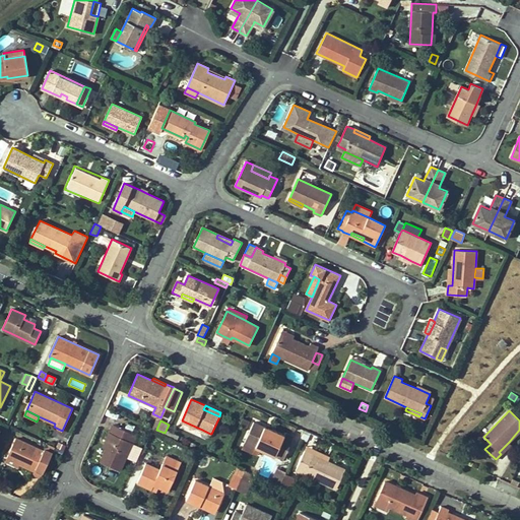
[(254,421),(245,441),(260,448),(283,459),(294,436),(285,433),(284,436),(254,421)]
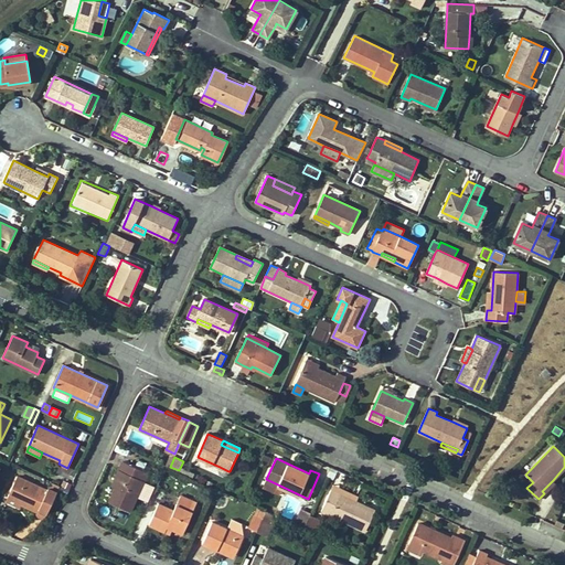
[(199,459),(196,465),(210,469),(212,464),(199,459)]
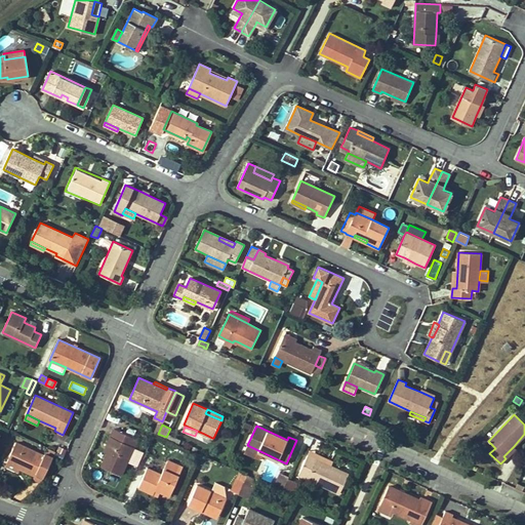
[(114,429),(107,446),(110,447),(107,453),(102,466),(121,475),(137,439),(114,429)]
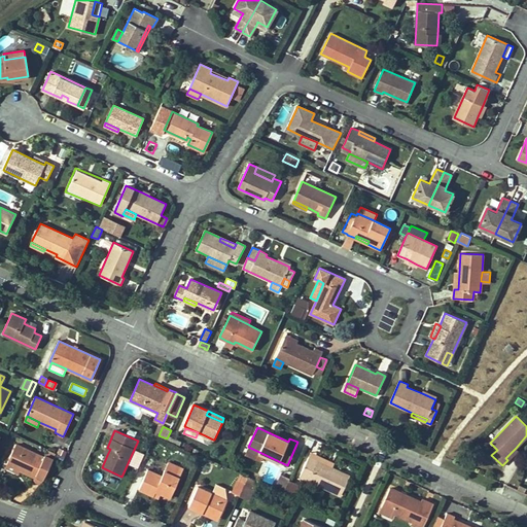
[(181,442),(169,435),(167,440),(180,445),(181,442)]
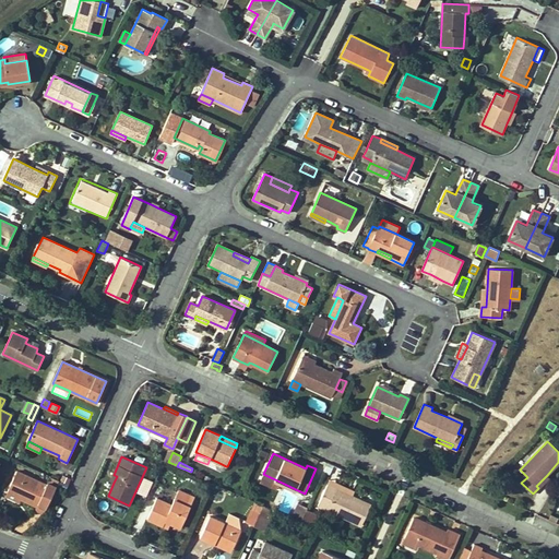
[(226,466),(217,462),(215,466),(216,468),(222,471),(224,470),(226,466)]
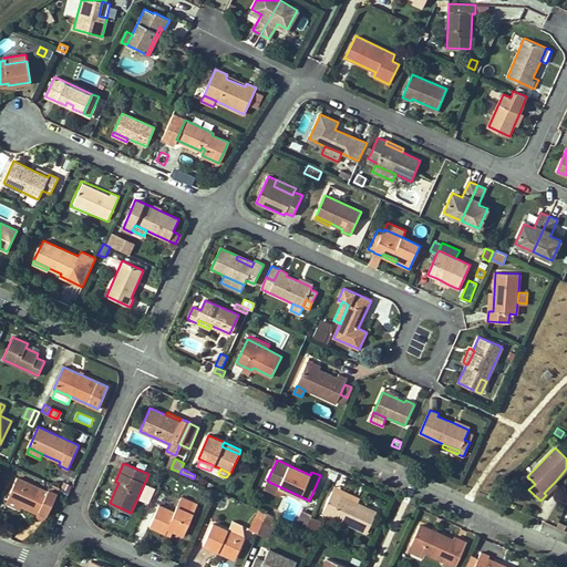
[(338,472),(332,468),(329,478),(333,481),(338,472)]
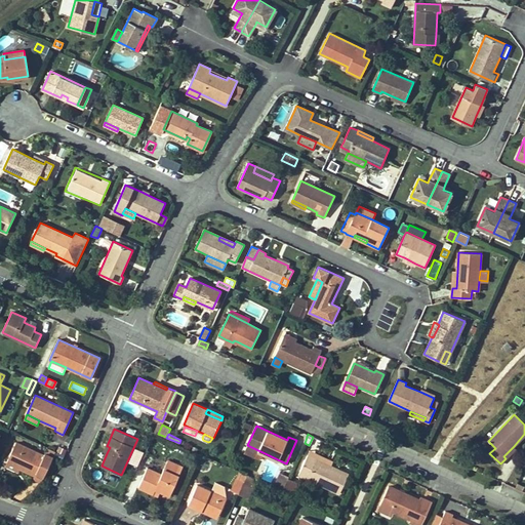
[(15,442),(6,462),(19,469),(35,476),(36,474),(43,477),(52,457),(45,453),(44,455),(15,442)]
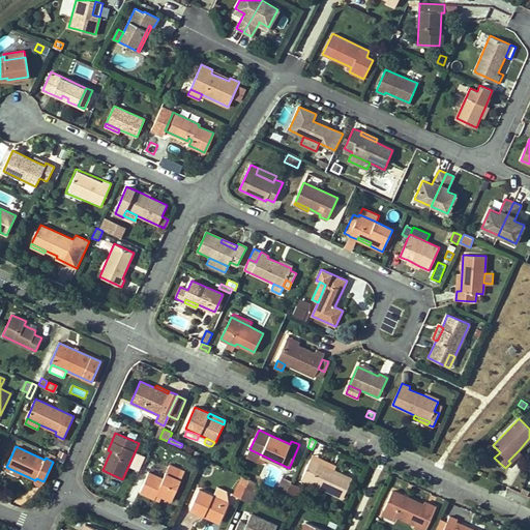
[(265,457),(249,449),(246,457),(262,464),(265,457)]
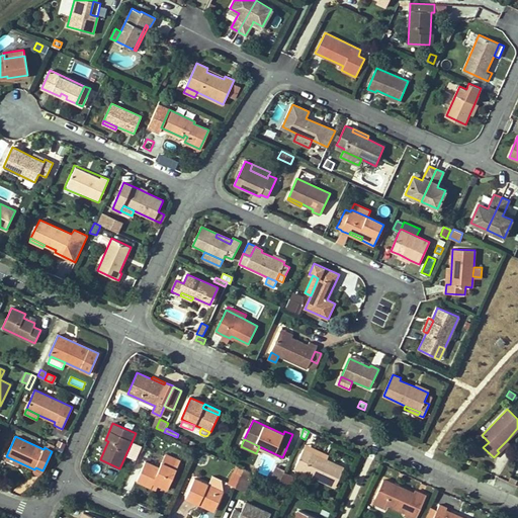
[(497,450),(499,452),(509,442),(507,440),(497,450)]
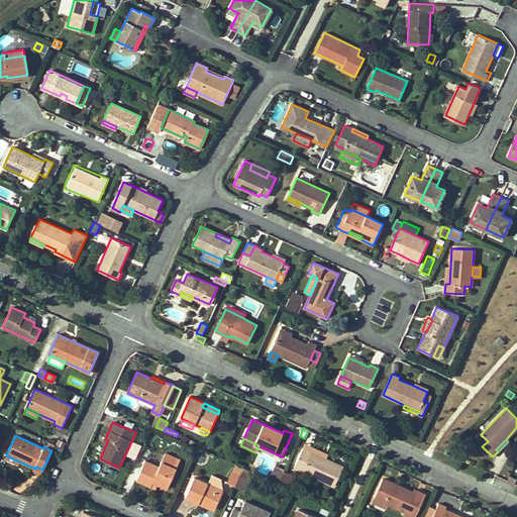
[(63,448),(46,440),(45,444),(57,449),(56,451),(61,452),(63,448)]
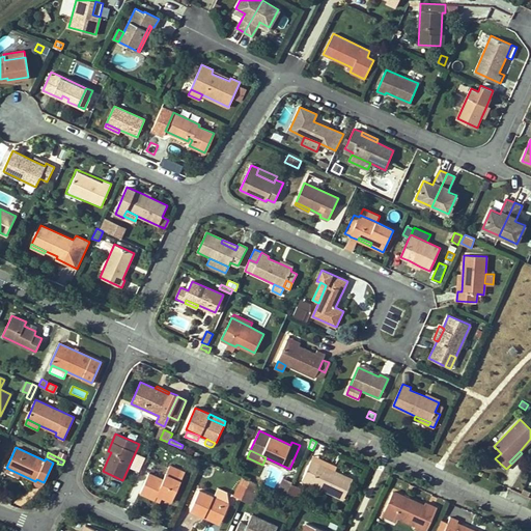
[(318,467),(332,473),(334,470),(334,471),(336,467),(320,459),(318,464),(319,464),(318,467)]
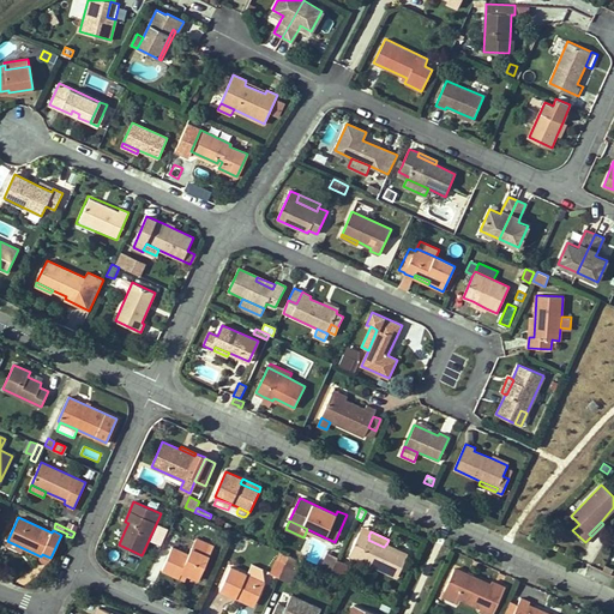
[(172,547),(162,570),(179,577),(181,572),(187,575),(199,579),(214,547),(196,539),(188,554),(172,547)]
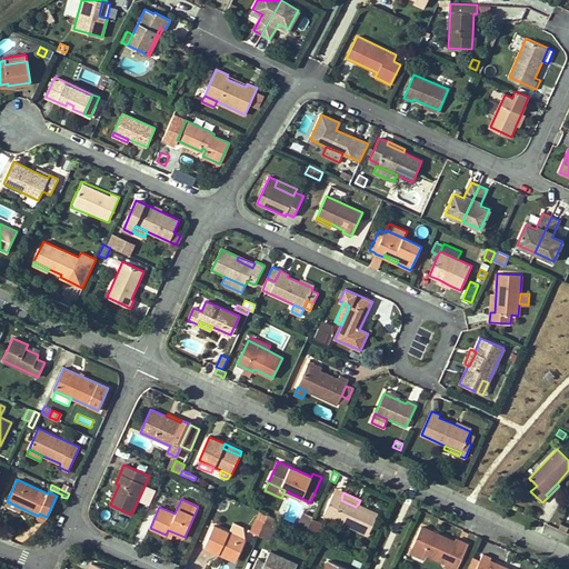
[(21,508),(7,501),(6,505),(19,510),(21,508)]
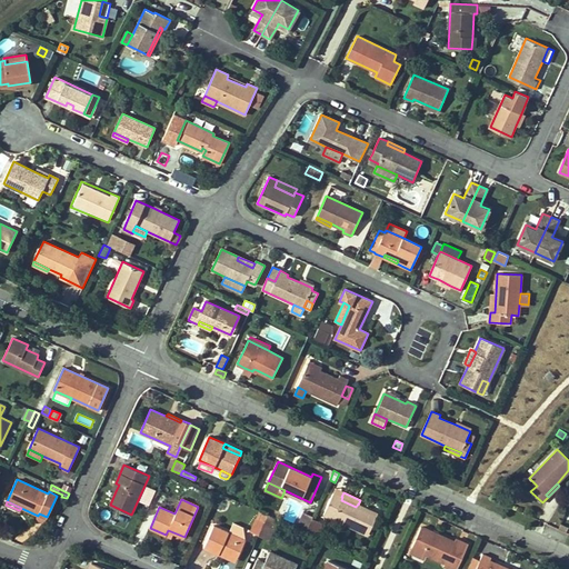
[(303,511),(296,527),(297,528),(301,519),(301,520),(305,512),(303,511)]
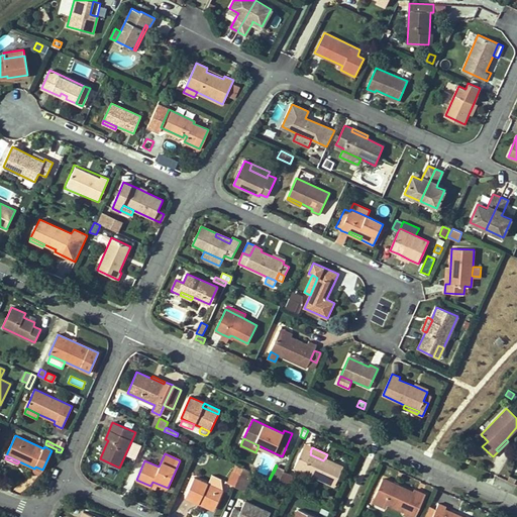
[(233,472),(240,475),(242,469),(236,466),(233,472)]
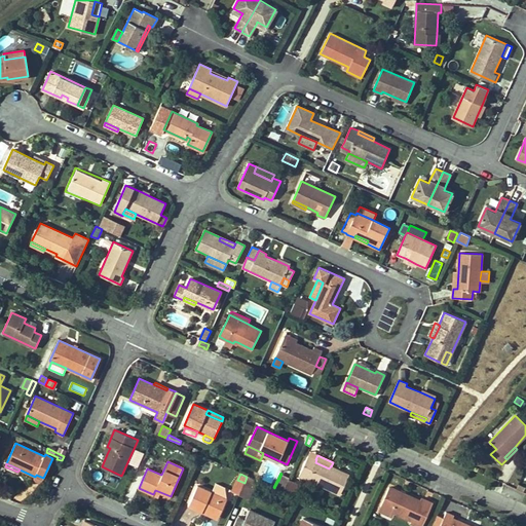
[(274,488),(283,491),(289,477),(282,474),(278,481),(278,480),(274,488)]
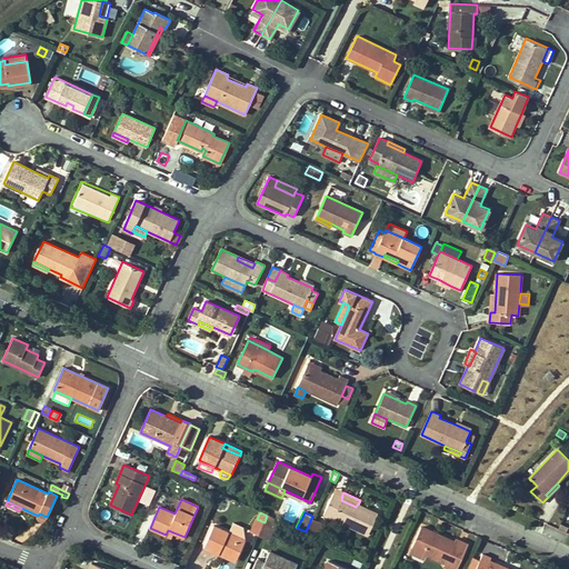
[(45,523),(47,517),(39,513),(38,516),(37,519),(45,523)]
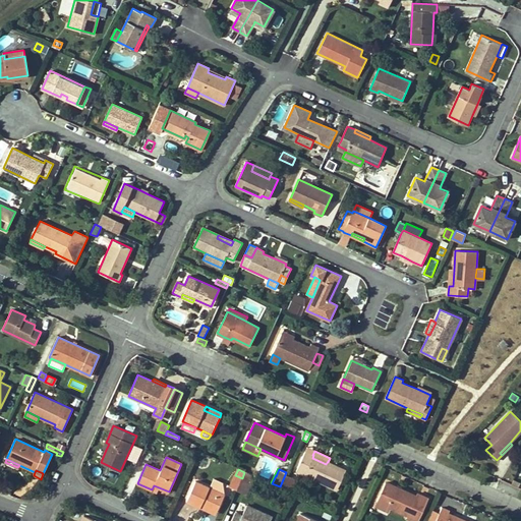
[(237,490),(246,495),(254,476),(245,472),(244,472),(242,478),(237,489),(237,490)]
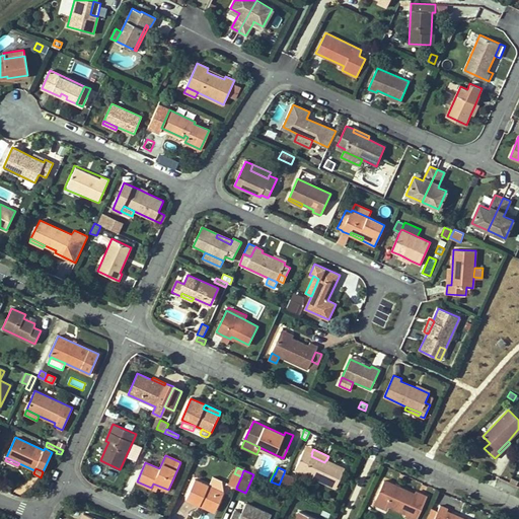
[(229,485),(236,488),(241,476),(234,473),(229,485)]
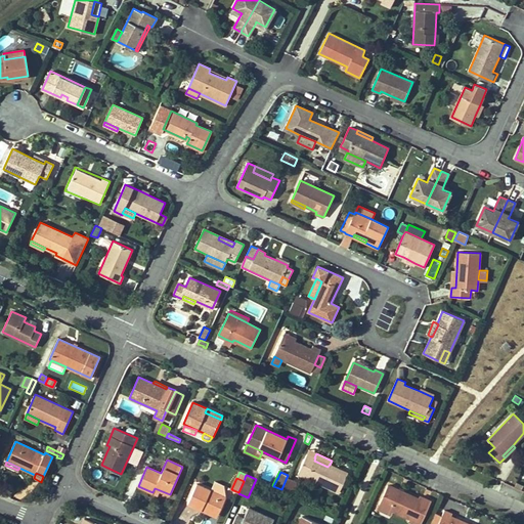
[(289,490),(294,493),(299,482),(294,480),(293,482),(287,479),(281,490),(288,493),(289,490)]
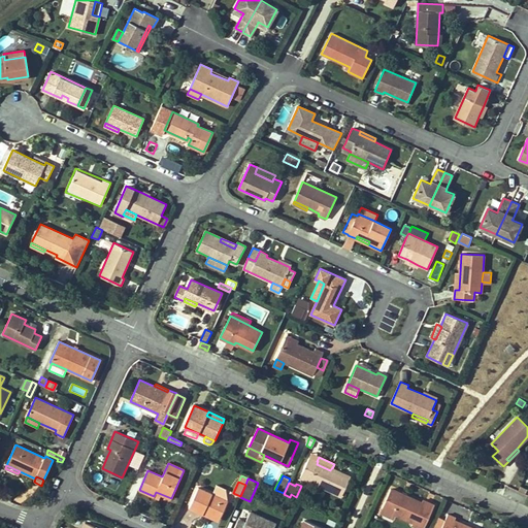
[(212,494),(228,501),(226,489),(217,485),(212,494)]
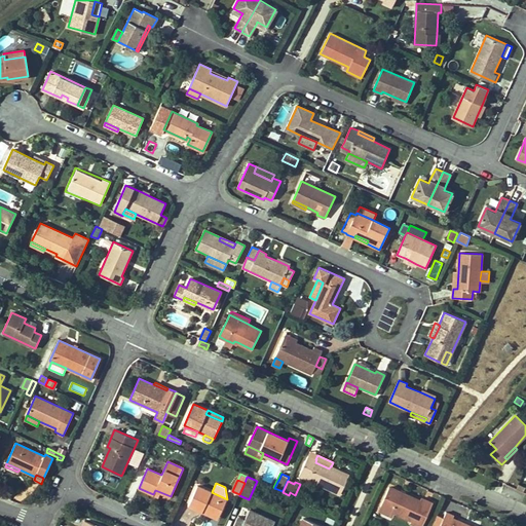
[(219,516),(227,499),(212,492),(197,485),(188,505),(202,512),(203,509),(219,516)]
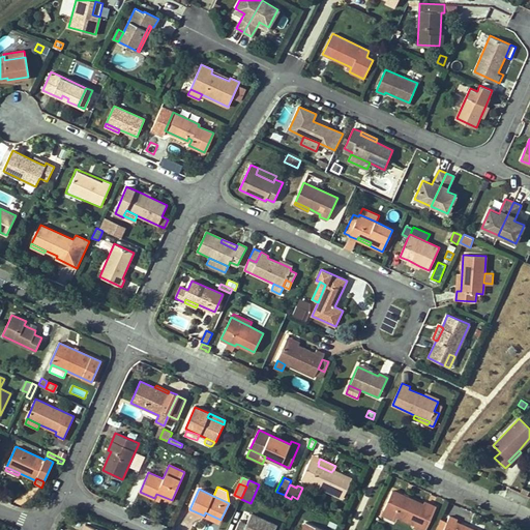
[(420,529),(424,529),(436,507),(424,501),(423,504),(392,491),(383,509),(398,517),(414,524),(413,527),(420,529)]
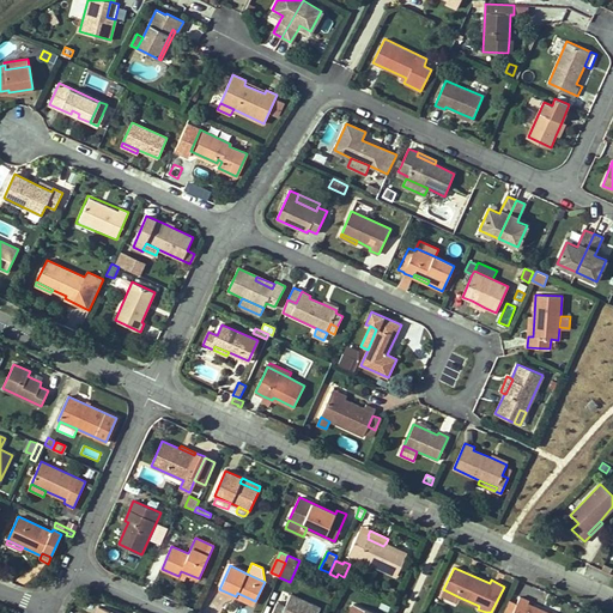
[(460,598),(443,589),(441,595),(457,602),(460,598)]
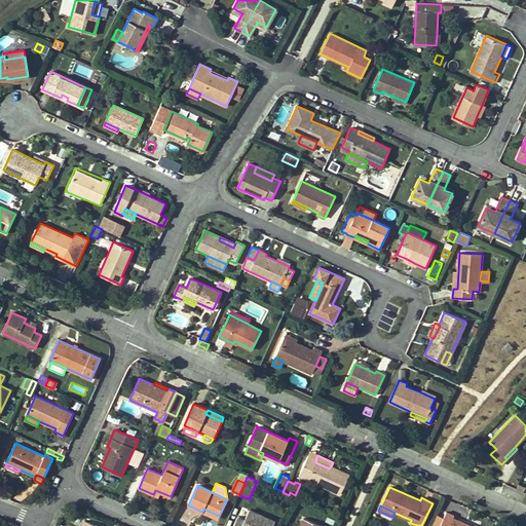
[(203,509),(202,512),(218,519),(219,516),(203,509)]
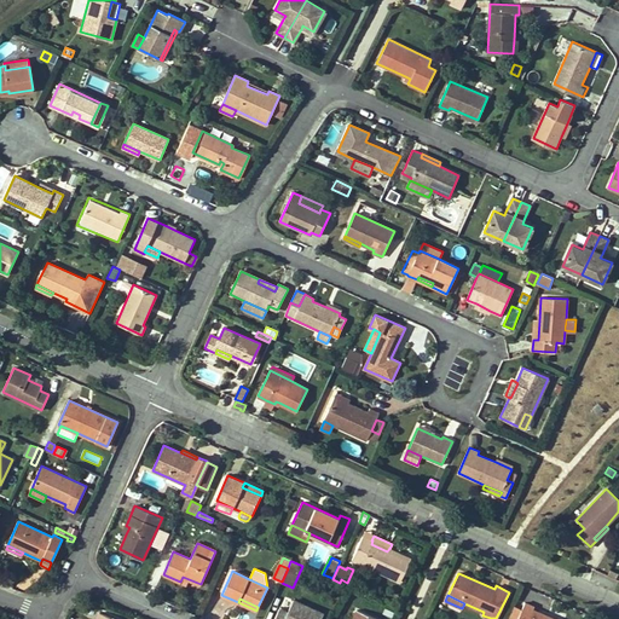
[(320,618),(324,614),(294,600),(288,613),(279,608),(275,618),(320,618)]
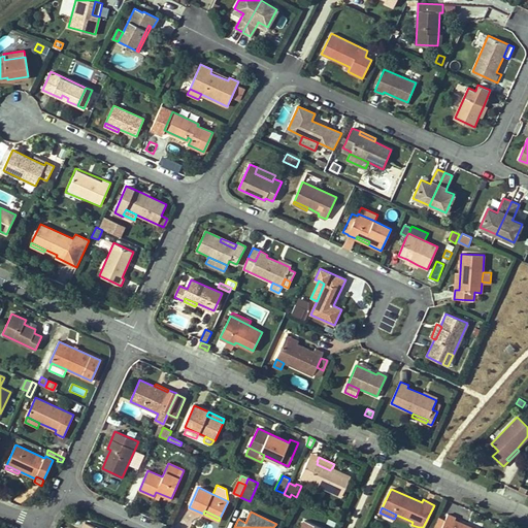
[(438,517),(432,527),(472,527),(455,520),(456,517),(448,514),(446,520),(438,517)]
